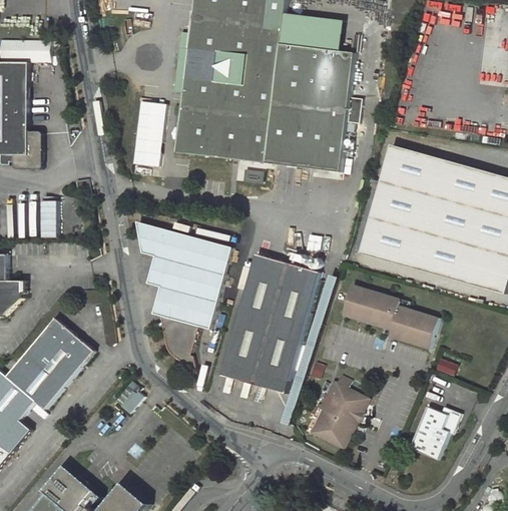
[(172,152),(338,173),(354,54),(337,52),(279,44),(282,14),(284,0),(191,0),(187,32),(185,47),(175,46),(172,76),(181,77),(180,92),(172,152)]
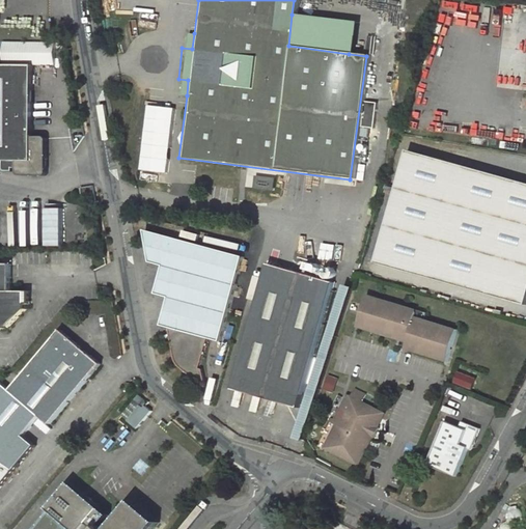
[(377,21),(379,0),(300,0),(299,11),(377,21)]
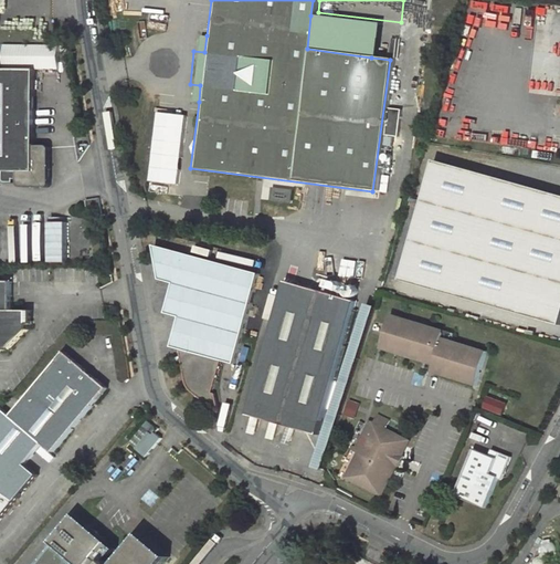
[(307,49),(371,58),(377,23),(310,16),(307,49)]
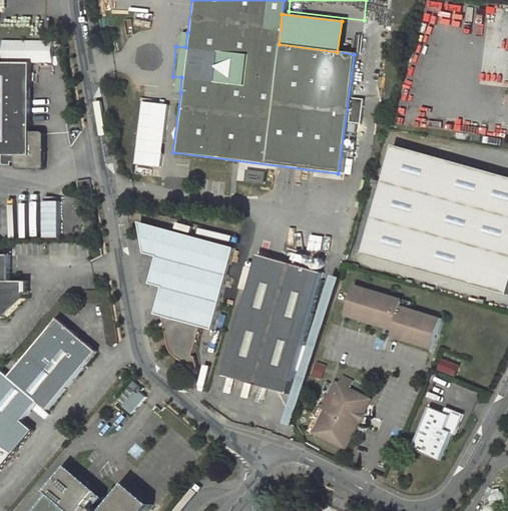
[(185,47),(187,32),(177,31),(175,46),(185,47)]
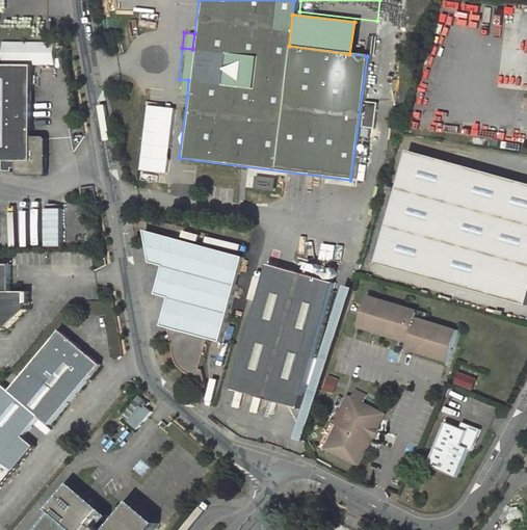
[(0,60),(20,60),(20,63),(51,63),(51,40),(0,40),(0,60)]
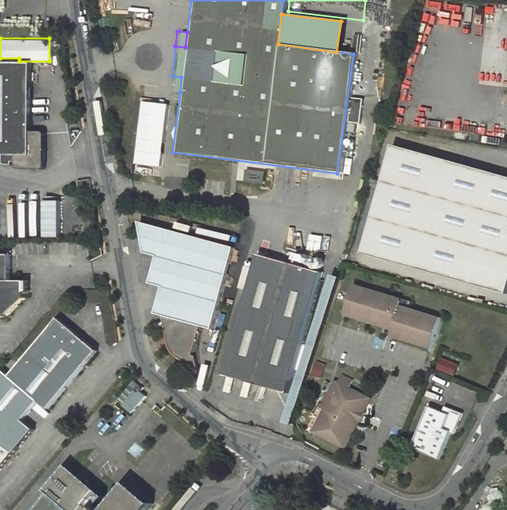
[(0,152),(7,153),(7,163),(7,165),(9,166),(10,167),(31,167),(33,166),(35,164),(35,163),(36,133),(35,131),(33,130),(32,129),(28,129),(27,61),(0,61),(0,152)]
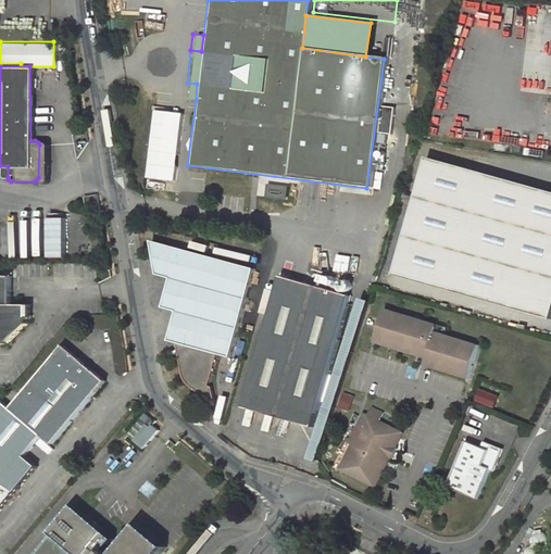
[(185,98),(196,100),(197,84),(187,83),(185,98)]
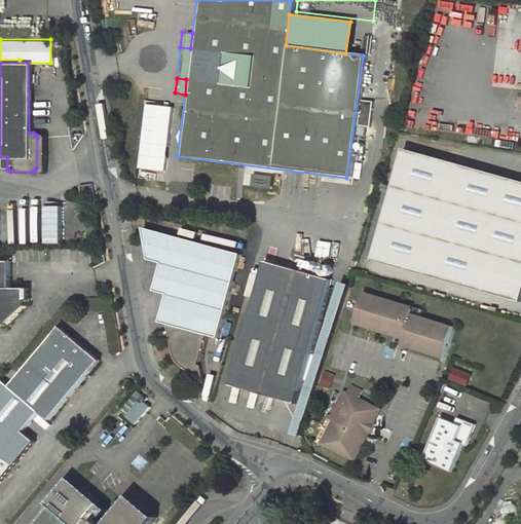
[(369,258),(498,294),(497,295),(517,300),(520,284),(520,182),(399,148),(369,258)]
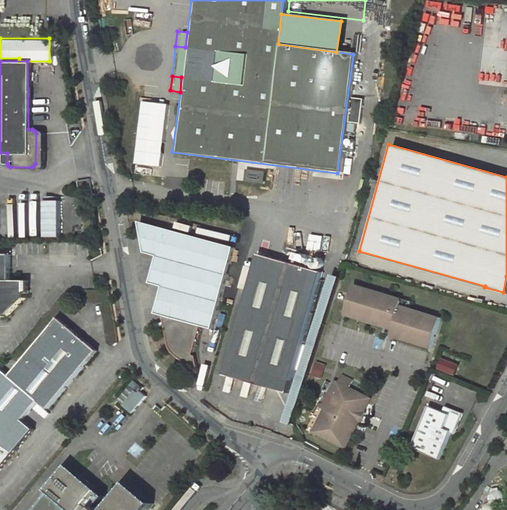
[(57,236),(57,199),(41,199),(41,237),(57,236)]
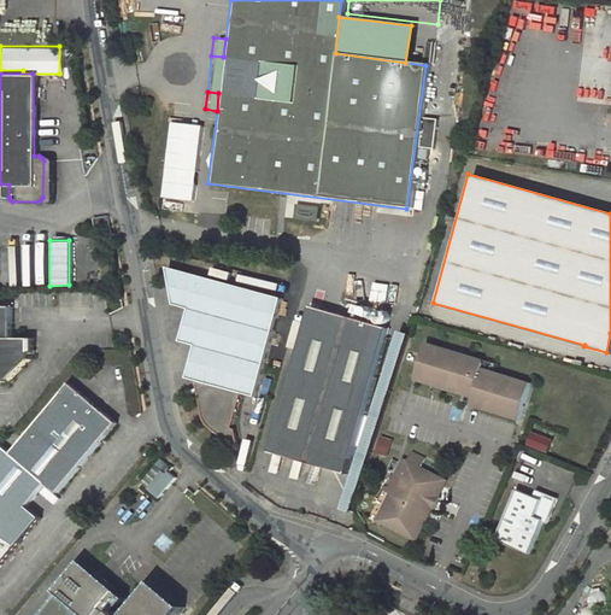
[(184,306),(175,338),(176,338),(191,343),(182,375),(189,378),(197,414),(197,416),(200,420),(204,423),(231,446),(228,427),(223,426),(233,390),(250,394),(277,297),(163,264),(169,302),(184,306)]
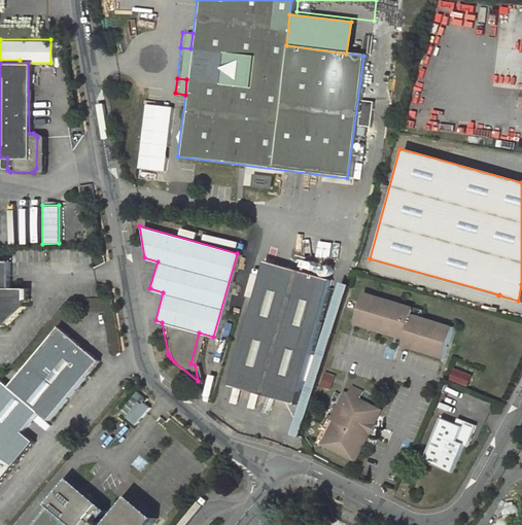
[(0,295),(18,296),(16,295),(16,287),(5,287),(6,261),(0,260),(0,295)]
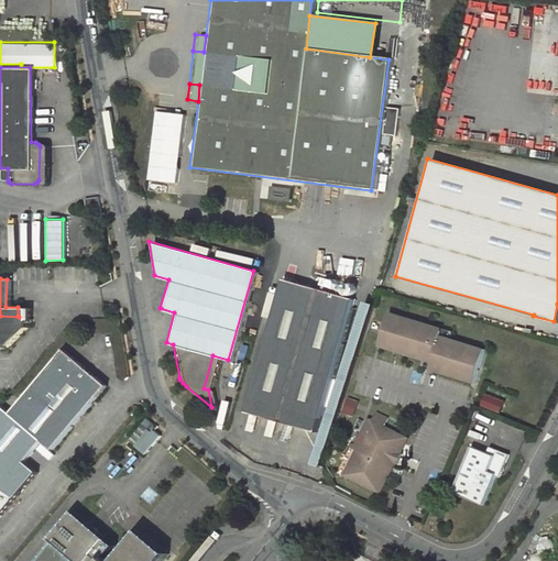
[(350,298),(280,278),(242,411),(269,419),(266,426),(269,428),(282,432),(285,430),(286,424),(313,431),(350,298)]
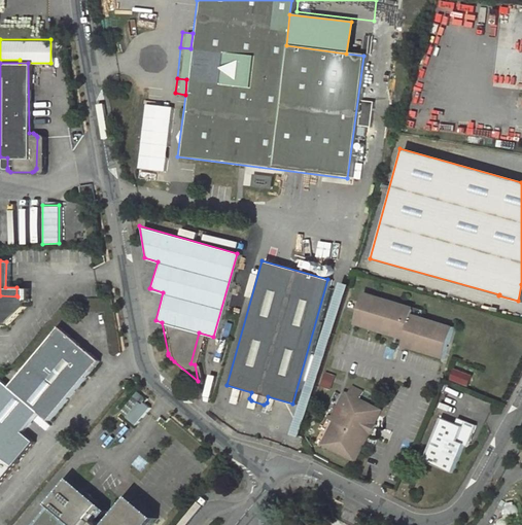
[(304,263),(303,265),(303,266),(305,269),(309,270),(311,268),(312,264),(310,261),(307,260),(304,263)]
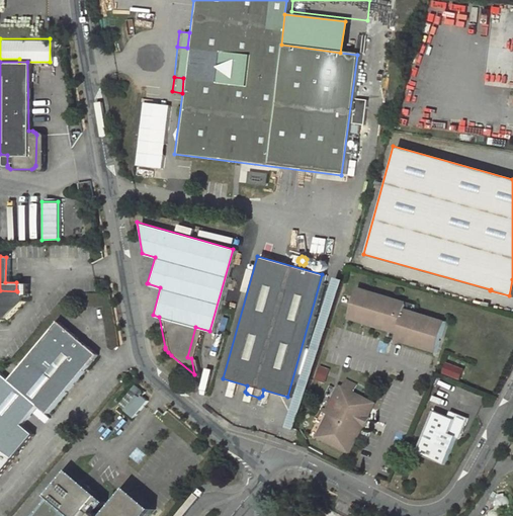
[(313,262),(312,265),(312,266),(314,270),(318,271),(321,268),(322,265),(321,262),(317,260),(313,262)]
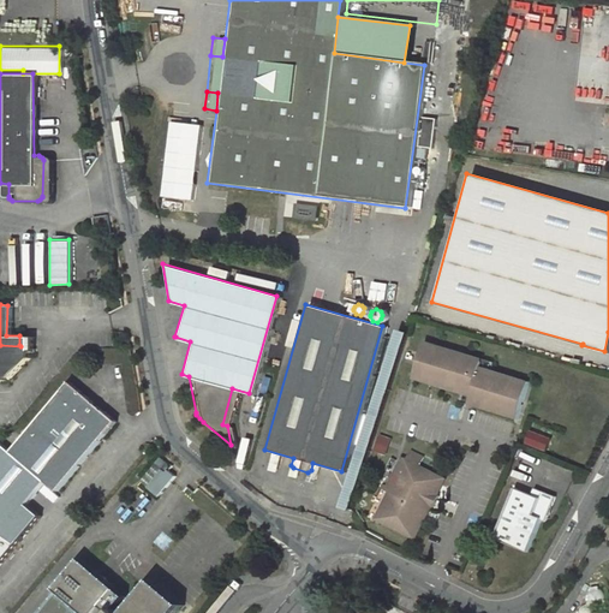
[(464,397),(513,411),(523,379),(475,364),(477,357),(419,339),(409,372),(466,390),(464,397)]
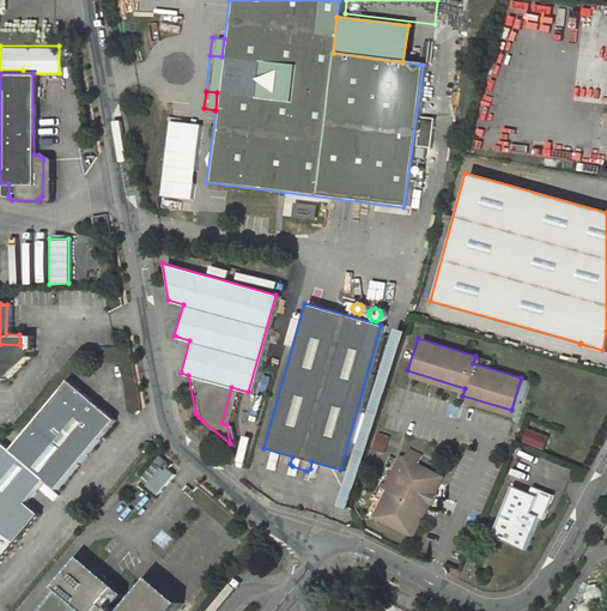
[(20,345),(0,344),(0,377),(0,374),(5,374),(24,356),(24,349),(20,345)]
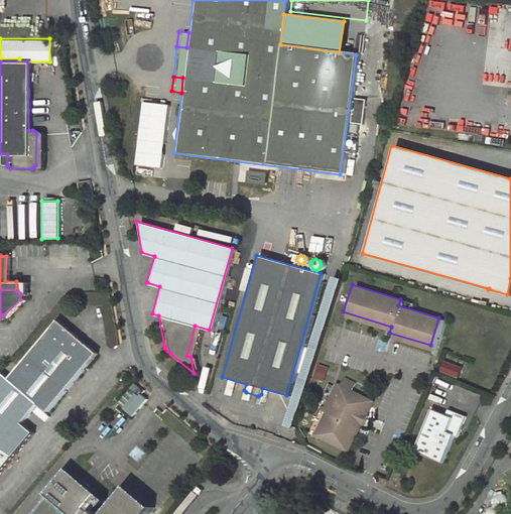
[(0,466),(14,448),(14,445),(17,444),(17,441),(21,440),(29,430),(17,421),(34,402),(43,410),(93,352),(53,318),(4,377),(0,373),(0,466)]
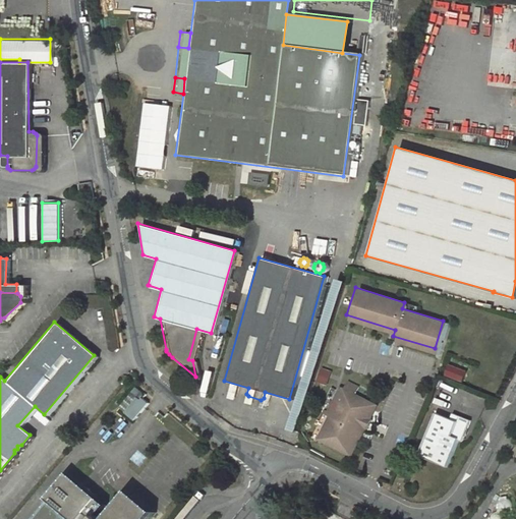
[(349,395),(352,388),(342,383),(338,390),(333,387),(327,399),(331,401),(323,416),(328,419),(321,434),(324,436),(320,444),(347,457),(360,428),(363,429),(368,420),(365,419),(371,406),(349,395)]
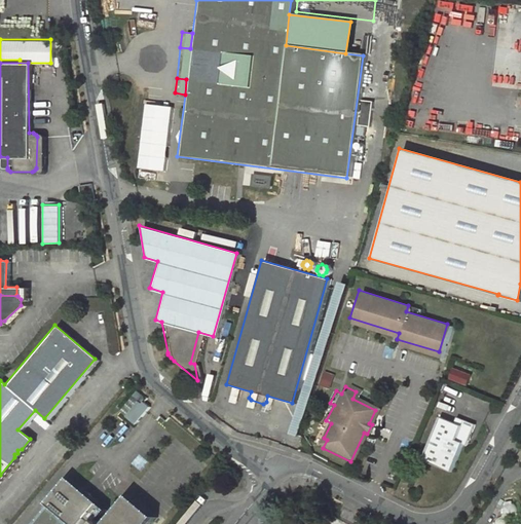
[(132,422),(145,406),(135,398),(121,414),(132,422)]
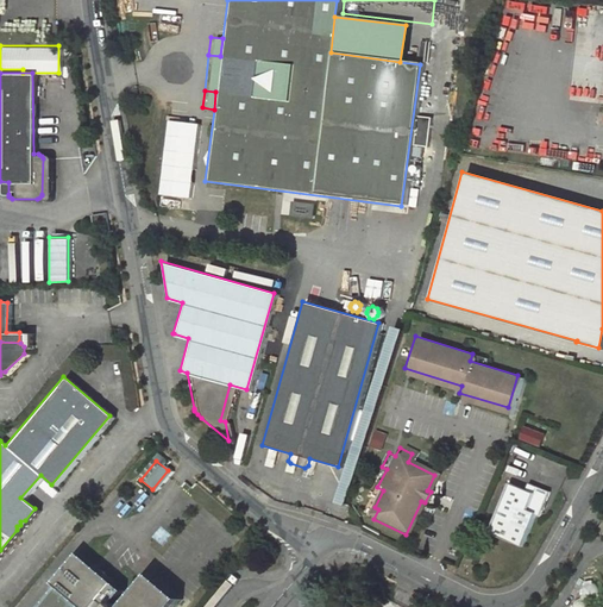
[(387,469),(382,467),(376,481),(372,479),(370,483),(377,487),(387,469)]
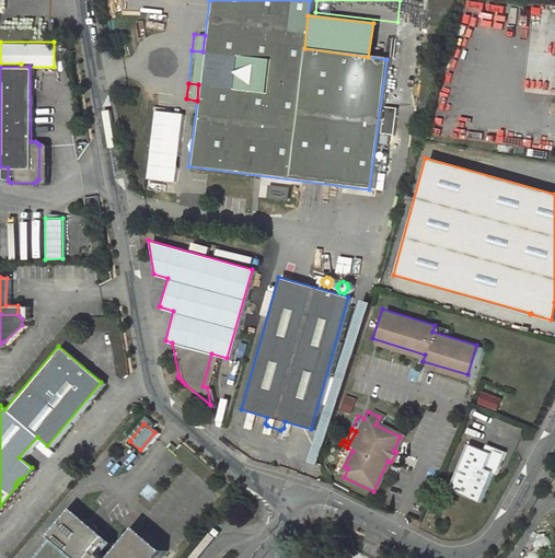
[(452,472),(482,485),(487,471),(492,473),(501,450),(483,442),(481,448),(464,441),(452,472)]
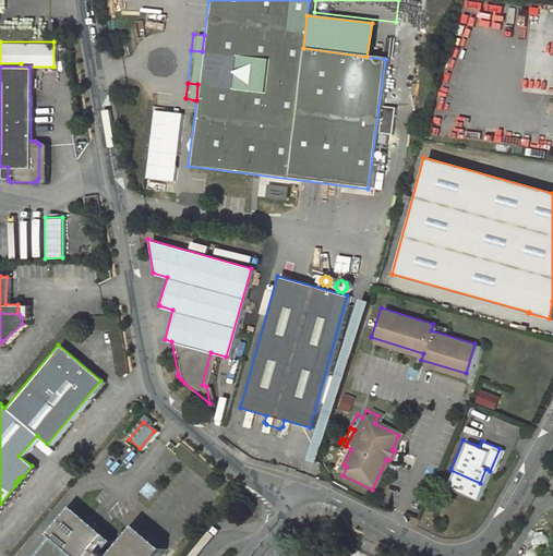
[(351,449),(346,446),(334,471),(343,475),(347,467),(344,464),(351,449)]
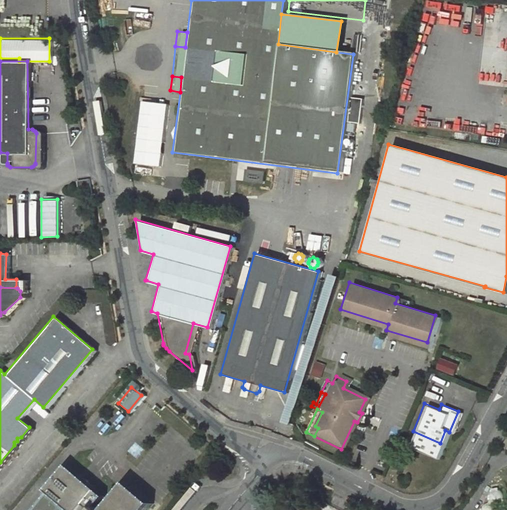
[(43,489),(25,509),(141,509),(149,502),(123,480),(107,500),(102,505),(89,494),(93,489),(63,463),(42,488),(43,489)]
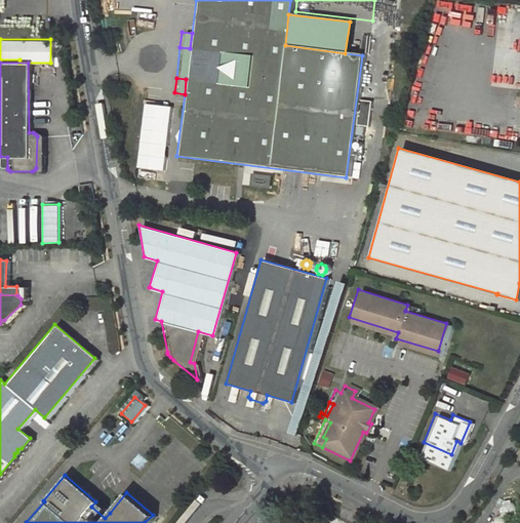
[(503,514),(502,512),(507,512),(510,509),(511,506),(511,501),(508,498),(505,497),(501,498),(497,501),(496,506),(497,508),(500,510),(494,510),(491,512),(489,515),(489,520),(491,522),(501,522),(503,521),(504,518),(503,514)]
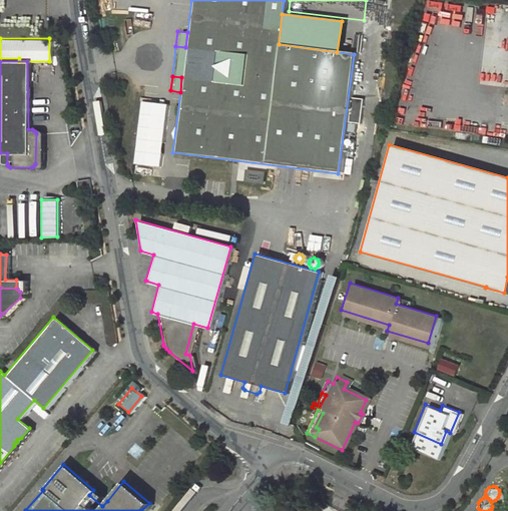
[(107,501),(93,490),(89,495),(102,506),(107,501)]
